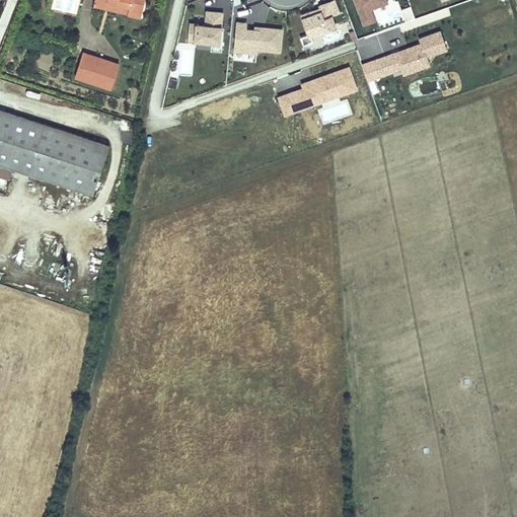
[(97,0),(97,1),(132,9),(131,14),(143,17),(146,0),(97,0)]
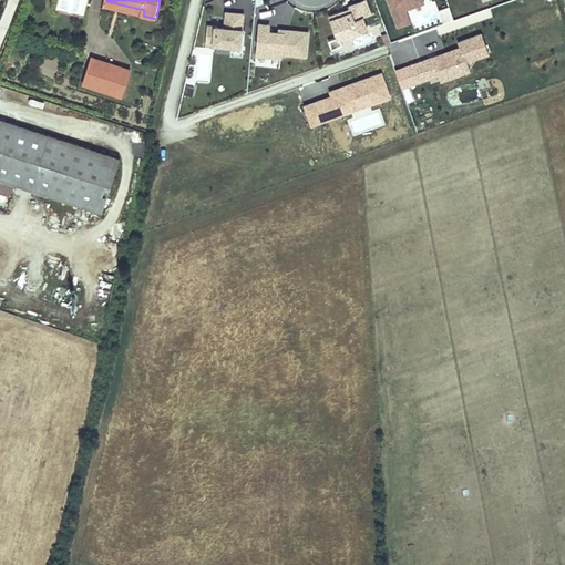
[(331,34),(324,37),(327,47),(338,42),(336,36),(362,27),(358,13),(366,10),(362,0),(352,0),(345,3),(345,6),(324,12),(331,34)]
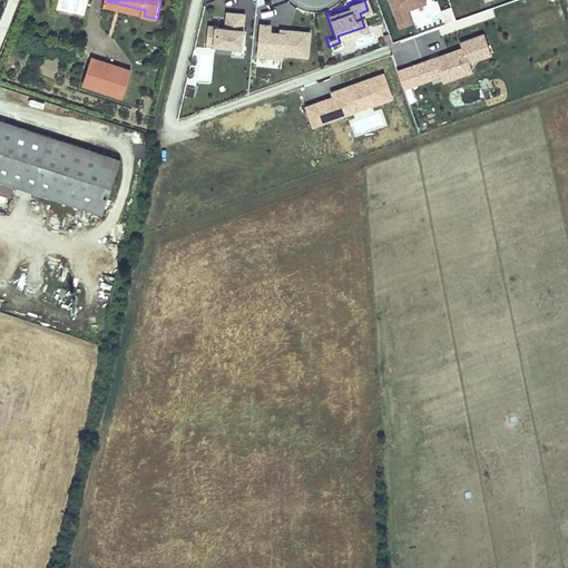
[(387,0),(397,25),(409,20),(403,8),(423,0),(422,0),(387,0)]
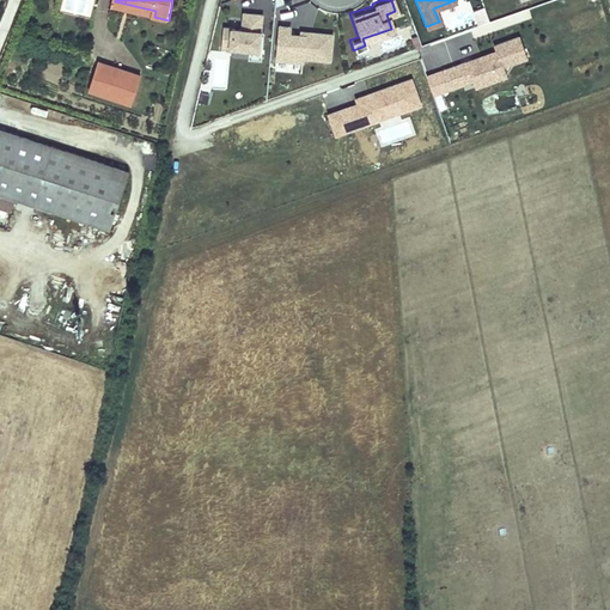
[(156,11),(115,1),(114,7),(154,17),(156,11)]
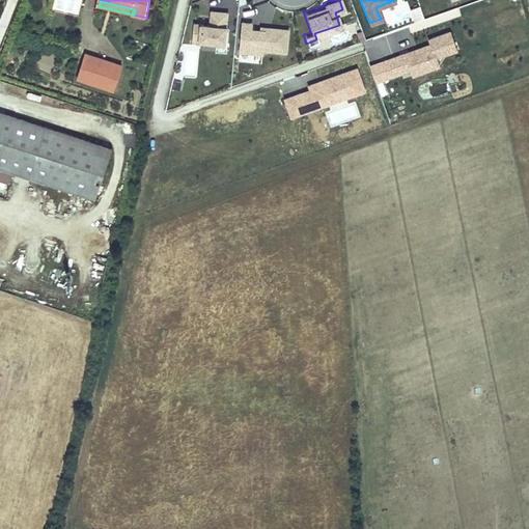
[(418,7),(408,11),(413,23),(423,20),(418,7)]
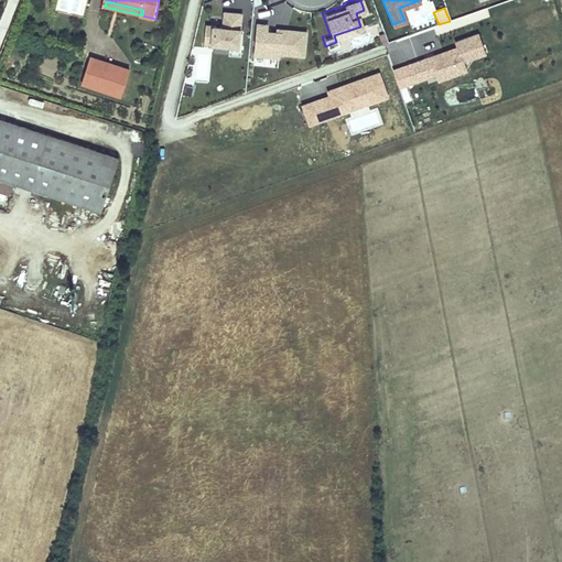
[(218,12),(217,26),(198,25),(197,43),(224,45),(224,54),(235,55),(237,29),(234,28),(235,14),(218,12)]
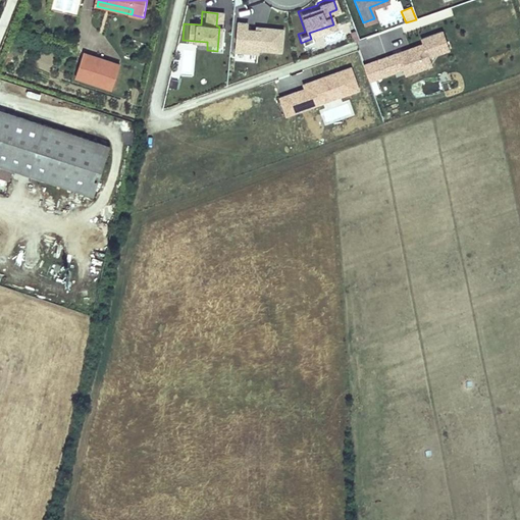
[(334,16),(338,30),(348,27),(345,13),(334,16)]
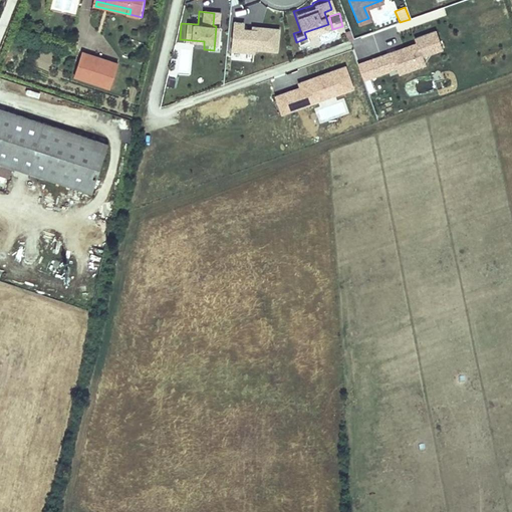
[(238,22),(229,21),(226,60),(248,62),(249,48),(272,50),(273,28),(247,26),(246,29),(237,28),(238,22)]
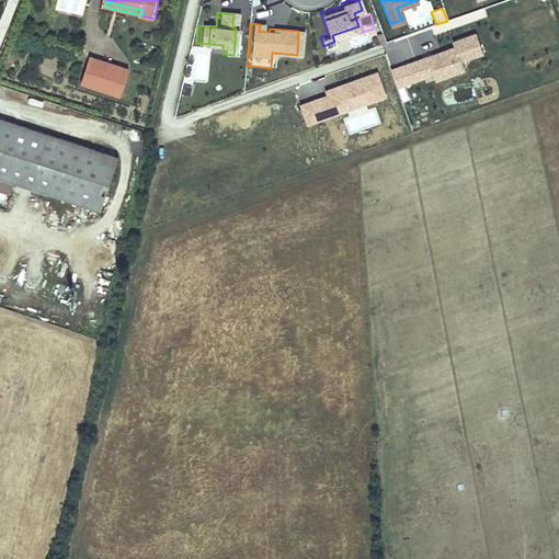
[(454,47),(405,66),(411,82),(433,75),(435,81),(463,71),(459,61),(482,54),(475,34),(452,42),(454,47)]
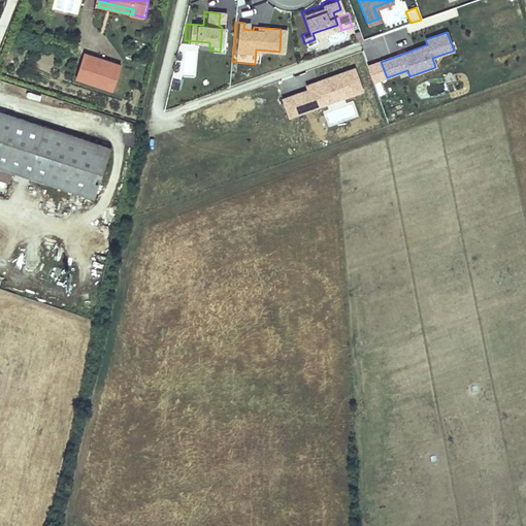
[(194,77),(195,47),(183,46),(181,76),(194,77)]
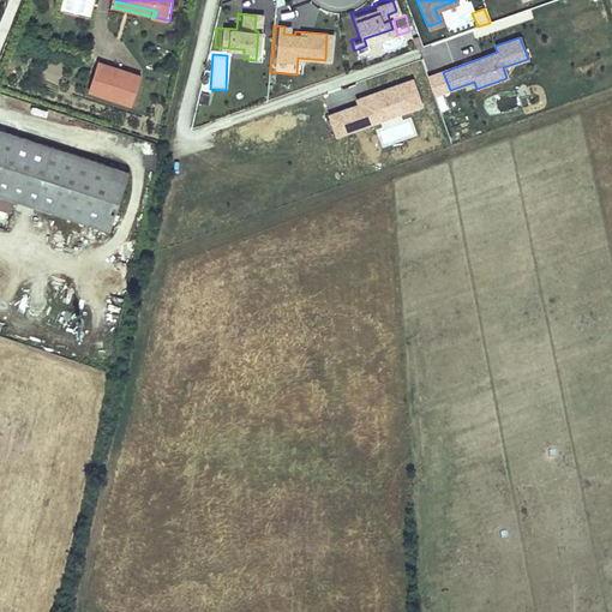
[(142,76),(99,61),(89,91),(132,106),(142,76)]
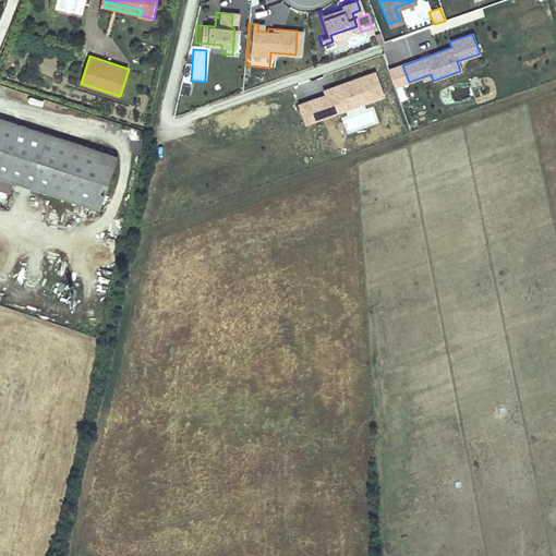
[(329,93),(302,103),(310,122),(387,94),(378,70),(328,88),(329,93)]
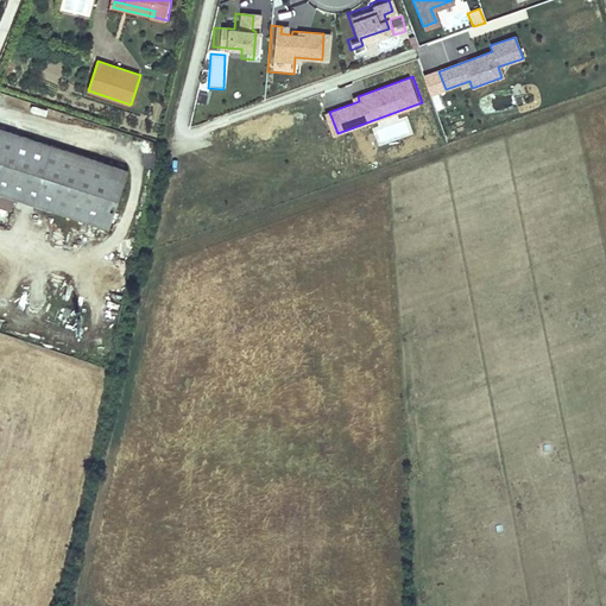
[(128,168),(0,127),(0,202),(11,206),(14,194),(109,225),(128,168)]
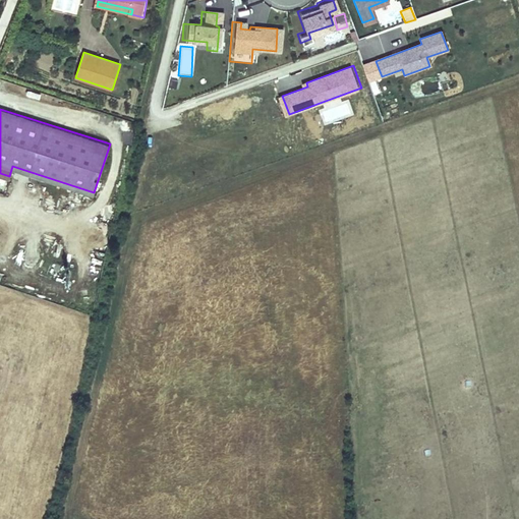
[(75,308),(76,302),(63,299),(62,305),(75,308)]
